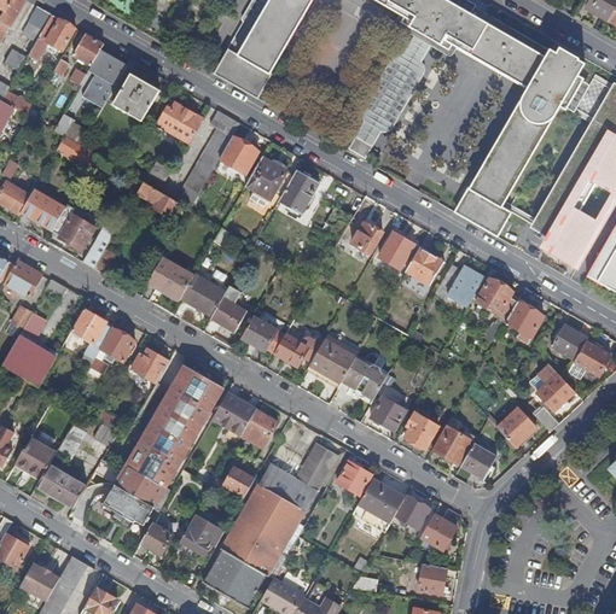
[(0,6),(4,9),(0,15),(0,40),(24,0),(0,0),(0,6)]
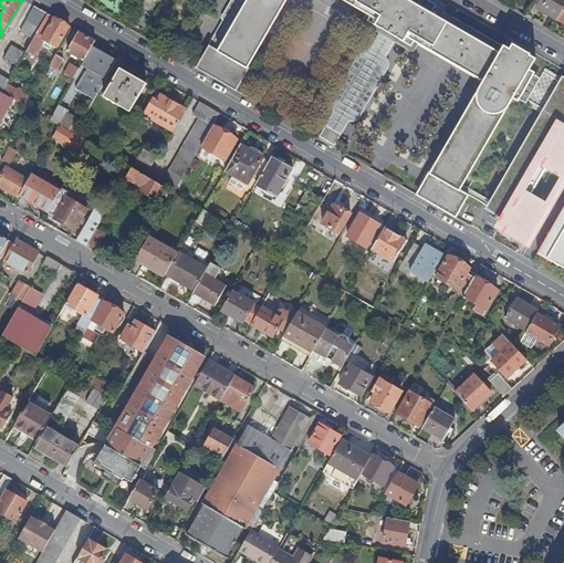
[(246,0),(238,12),(233,9),(231,9),(229,11),(229,13),(230,16),(231,17),(235,19),(217,49),(208,44),(195,66),(236,90),(248,66),(247,65),(284,0),(344,0),(369,14),(366,20),(386,31),(373,55),(366,52),(365,52),(364,53),(363,54),(363,56),(364,58),(369,60),(344,104),(337,101),(335,102),(335,103),(334,104),(335,105),(341,110),(331,127),(325,124),(319,135),(333,143),(338,132),(334,128),(344,112),(351,115),(353,114),(354,113),(354,111),(353,108),(347,105),(373,62),(379,65),(380,65),(383,64),(383,62),(383,61),(376,56),(390,33),(410,44),(414,40),(482,80),(429,170),(428,170),(415,193),(455,216),(468,193),(459,188),(465,178),(512,96),(518,100),(533,72),(534,71),(532,70),(534,66),(531,64),(535,58),(529,54),(530,53),(511,43),(509,48),(502,44),(499,51),(429,10),(427,13),(404,0),(246,0)]
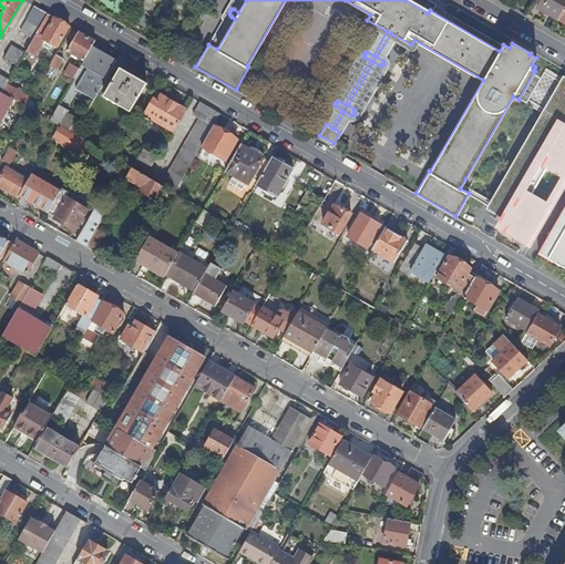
[(236,0),(232,9),(234,9),(238,12),(246,0),(236,0)]
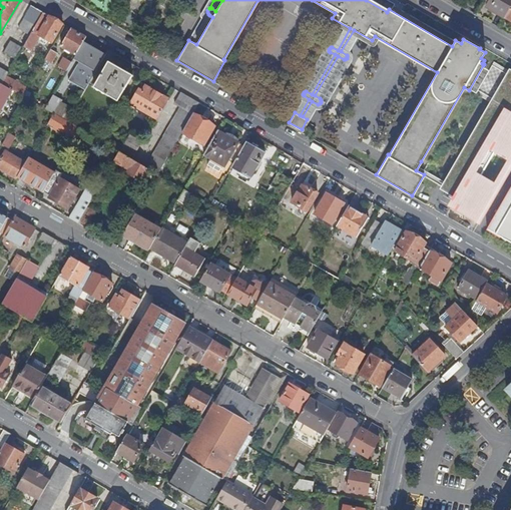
[(504,17),(510,2),(510,0),(492,0),(488,7),(504,17)]
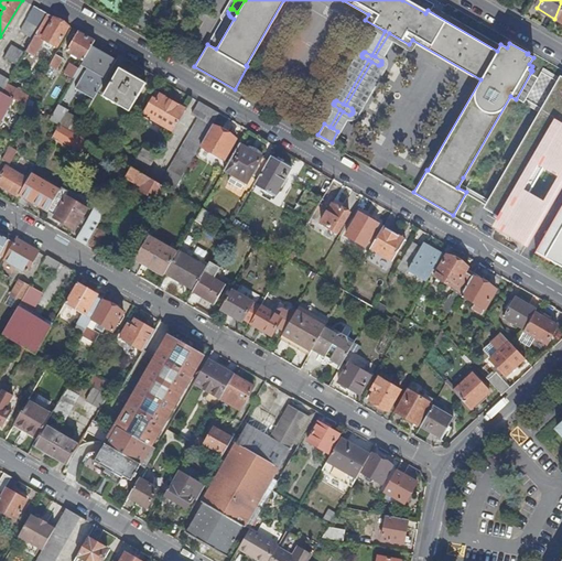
[(34,4),(20,29),(33,35),(47,11),(34,4)]
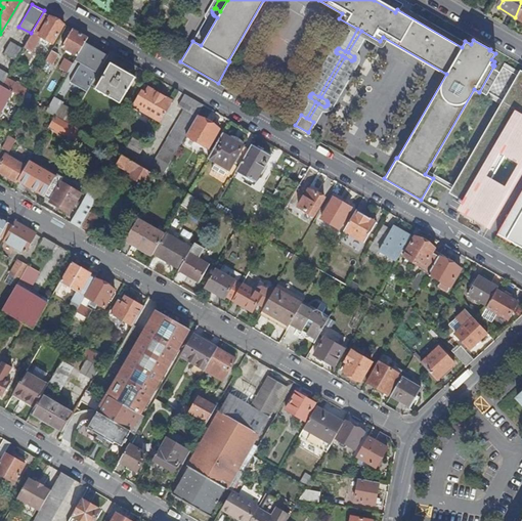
[(63,23),(44,10),(31,33),(24,45),(32,50),(40,35),(52,42),(63,23)]
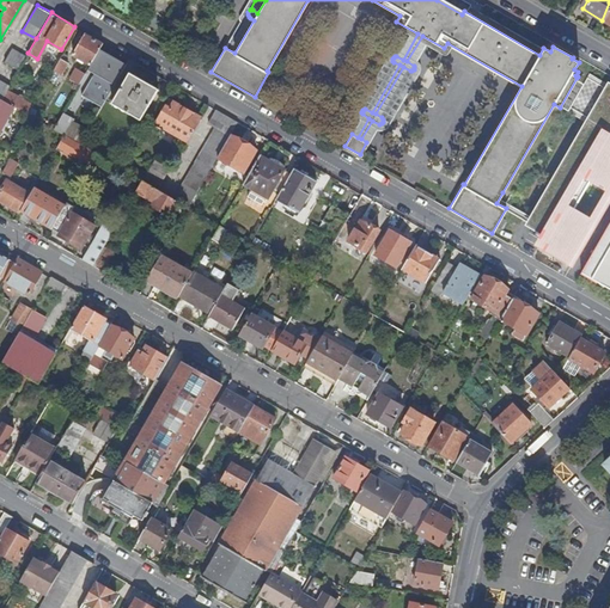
[(91,63),(101,48),(103,42),(85,32),(73,53),(91,63)]
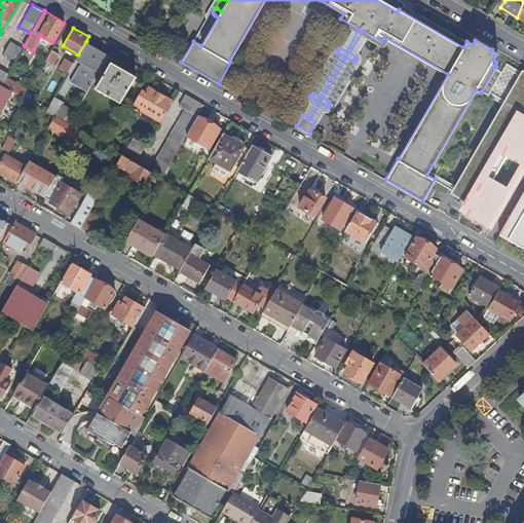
[(5,49),(17,57),(23,47),(10,40),(5,49)]
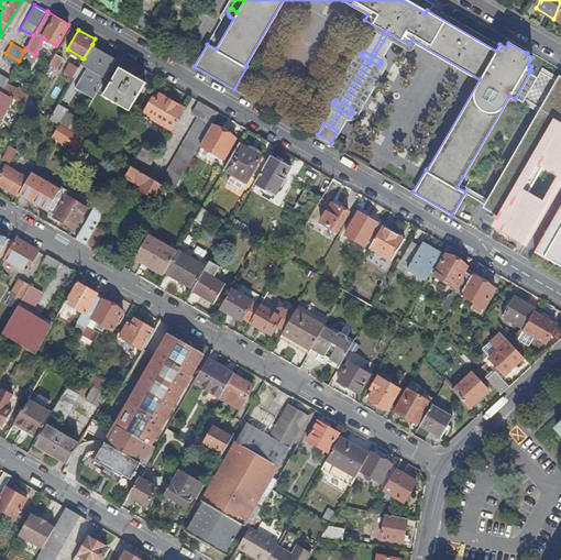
[(116,57),(92,44),(84,58),(81,63),(87,66),(75,86),(94,96),(116,57)]
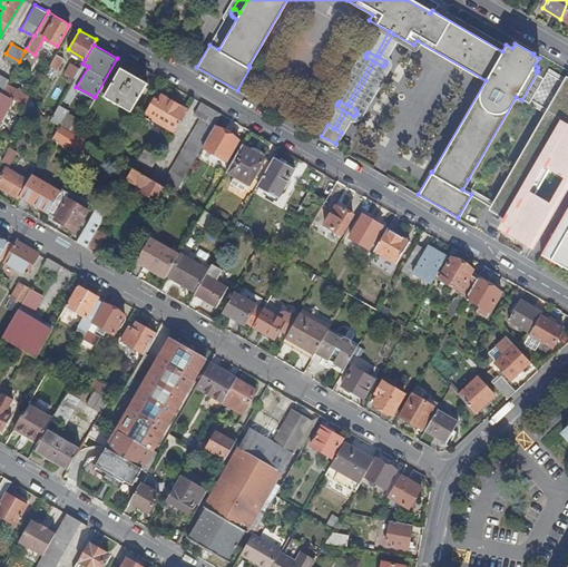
[(18,64),(19,61),(6,54),(5,56),(18,64)]
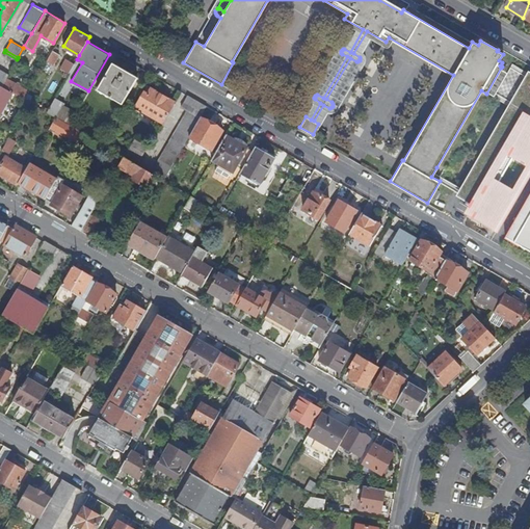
[(58,54),(51,51),(47,59),(53,63),(58,54)]
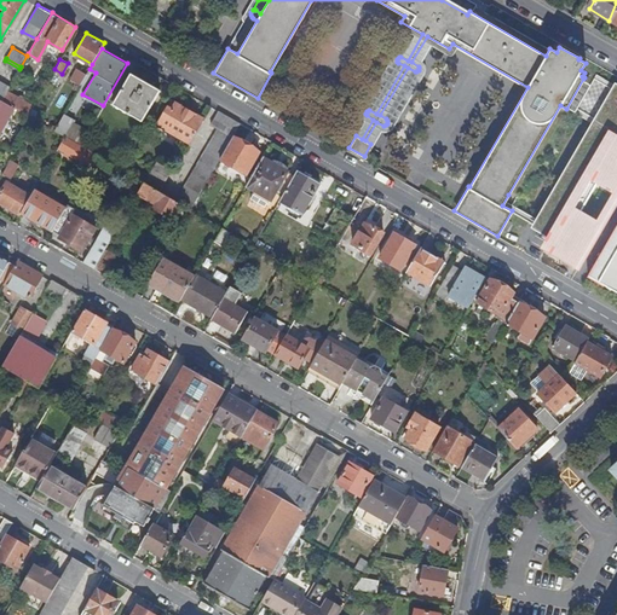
[(397,62),(396,62),(368,109),(369,110),(376,114),(404,65),(398,63),(397,62)]
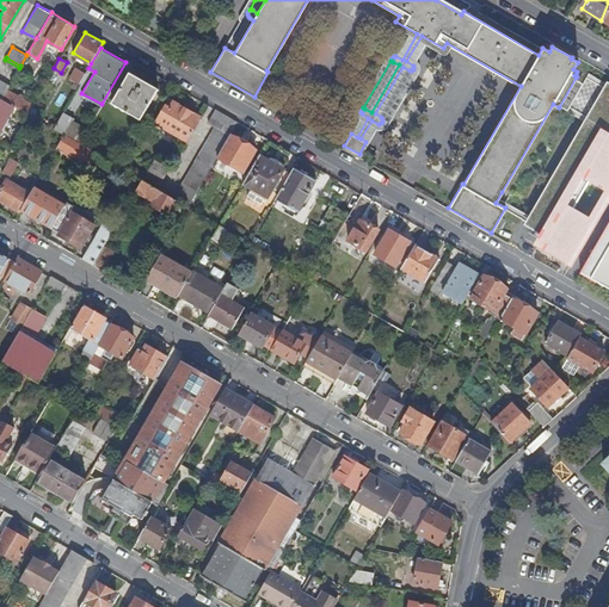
[(71,78),(80,82),(86,72),(77,66),(71,78)]
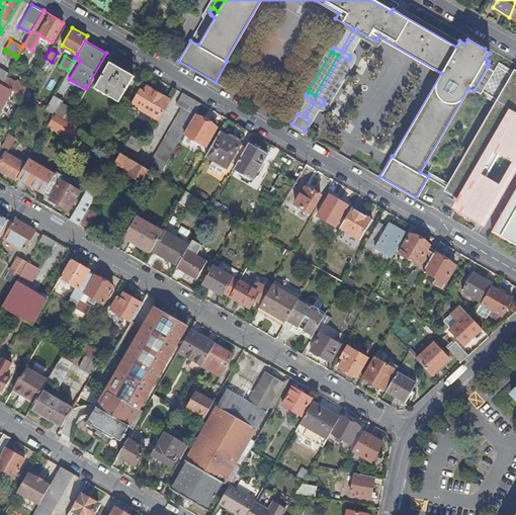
[(323,99),(324,101),(325,100),(348,62),(347,60),(341,57),(318,96),(323,99)]
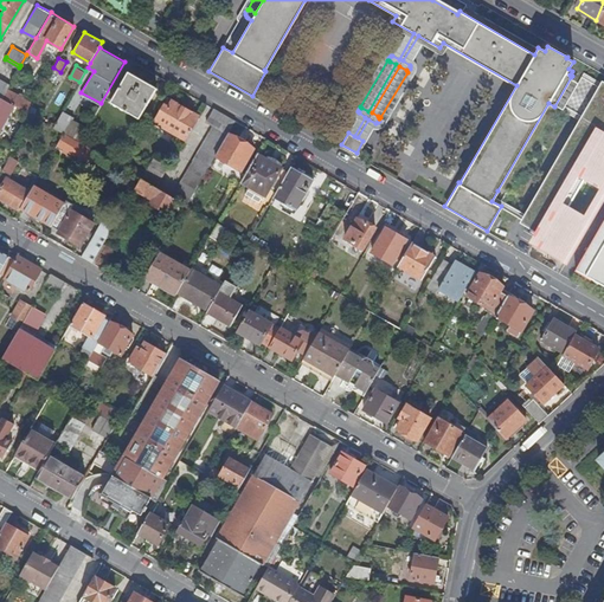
[(114,96),(111,95),(108,101),(139,118),(156,88),(128,71),(114,96)]
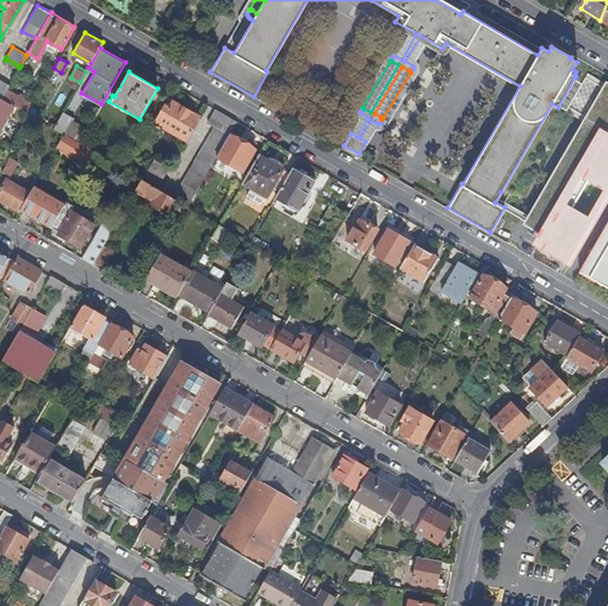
[(607,86),(587,74),(571,101),(590,112),(534,211),(533,211),(554,223),(548,233),(540,248),(570,264),(596,219),(574,206),(589,180),(607,191),(607,86)]
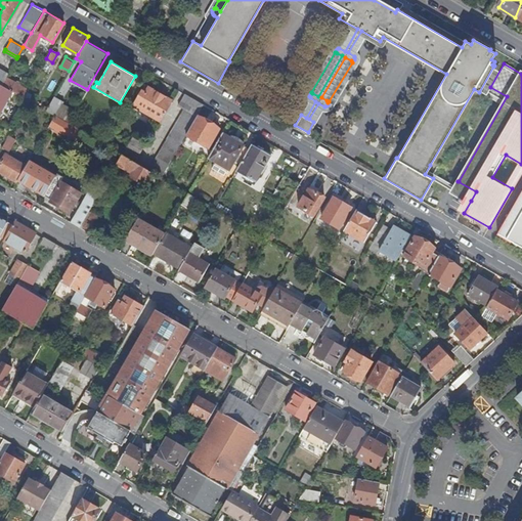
[(0,82),(2,84),(6,77),(8,72),(0,67),(0,82)]
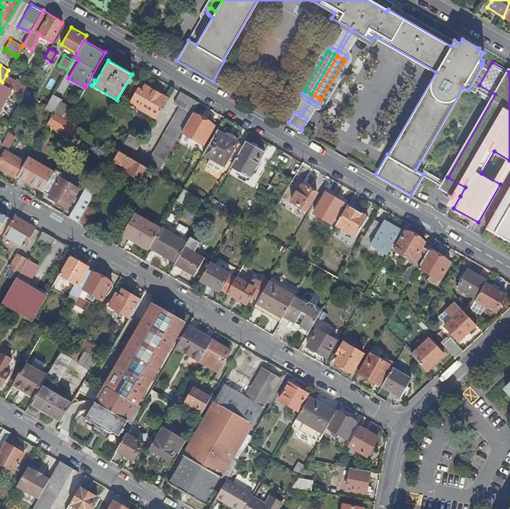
[(6,75),(2,82),(8,85),(23,94),(27,87),(6,75)]
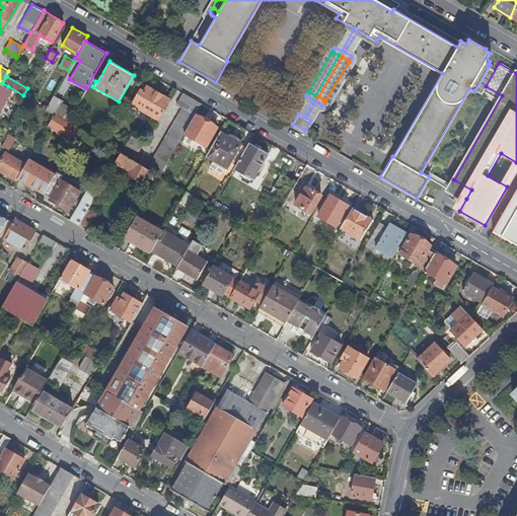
[(2,83),(0,81),(0,100),(8,86),(2,83)]
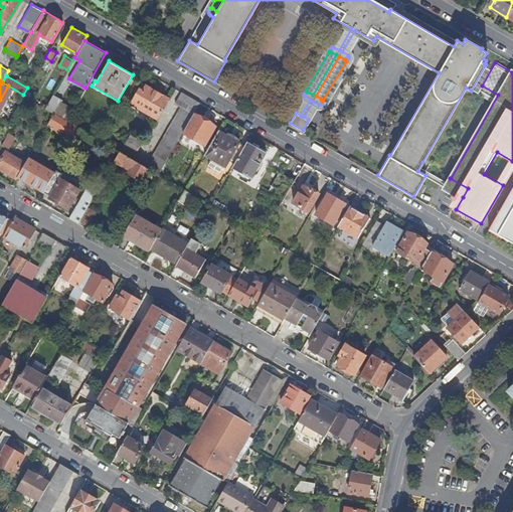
[(153,89),(146,84),(142,91),(139,89),(131,103),(157,118),(168,98),(161,94),(161,92),(155,89),(153,89)]
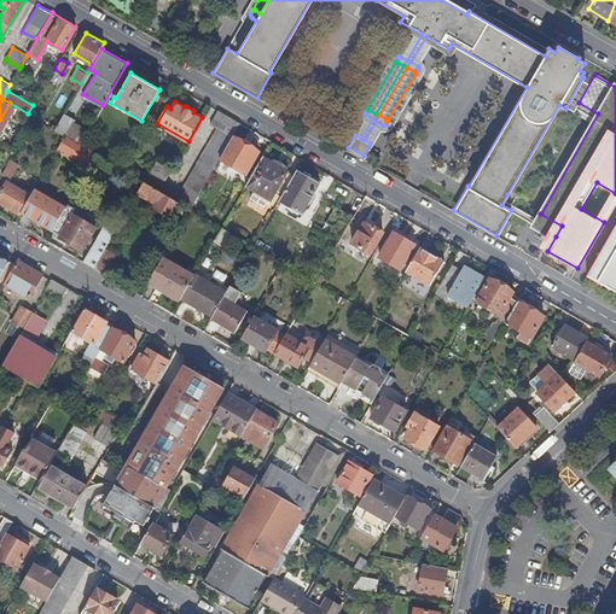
[(219,157),(232,134),(239,122),(218,109),(210,122),(218,127),(176,199),(179,200),(190,208),(219,157)]
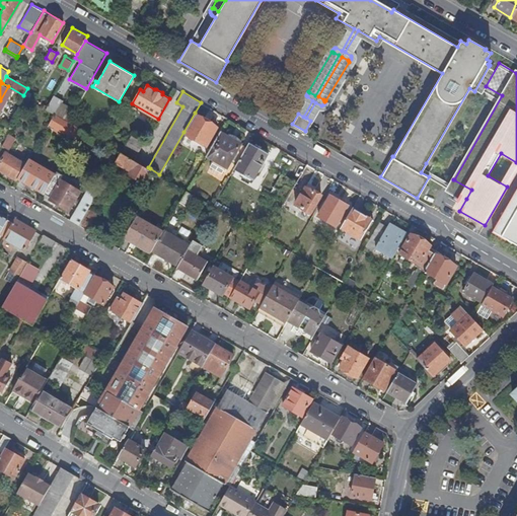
[(55,114),(67,121),(73,111),(61,103),(63,99),(54,94),(46,108),(55,114)]
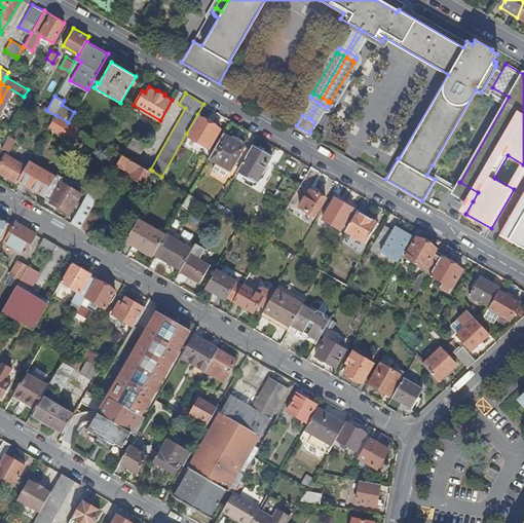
[(220,127),(197,114),(186,134),(209,147),(220,127)]
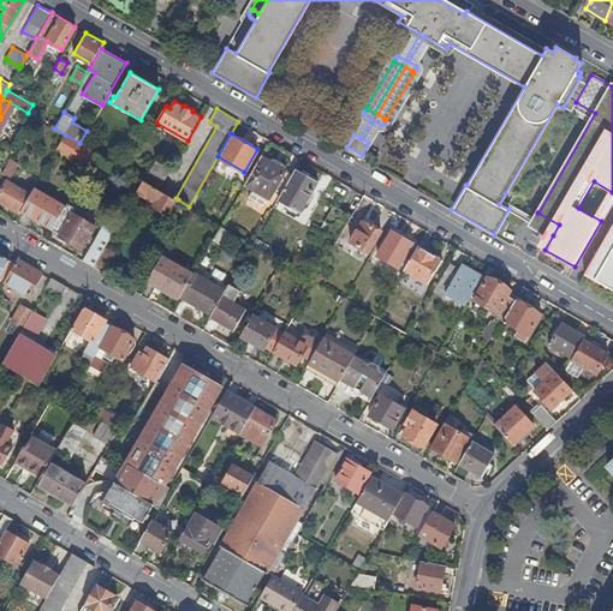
[(96,153),(79,143),(65,135),(59,144),(65,148),(71,151),(90,162),(96,153)]
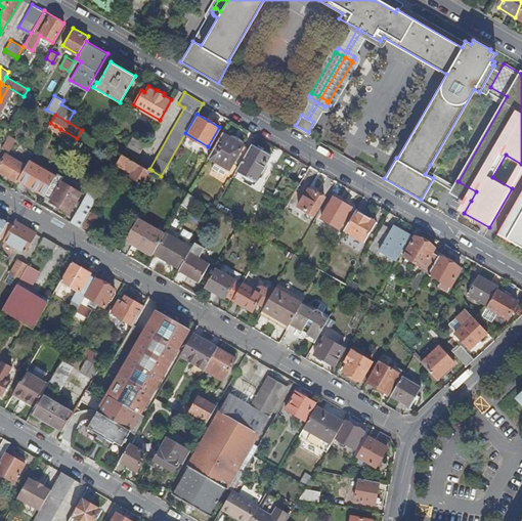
[(243,144),(243,143),(222,132),(208,156),(216,161),(227,167),(229,168),(233,161),(238,165),(249,147),(243,144)]
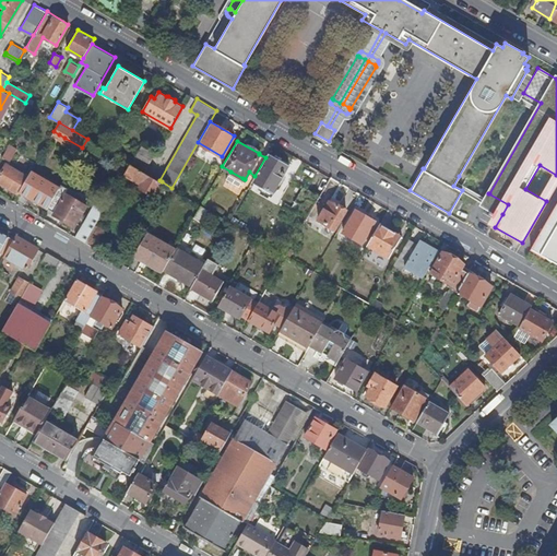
[(16,148),(9,143),(1,155),(10,160),(16,148)]
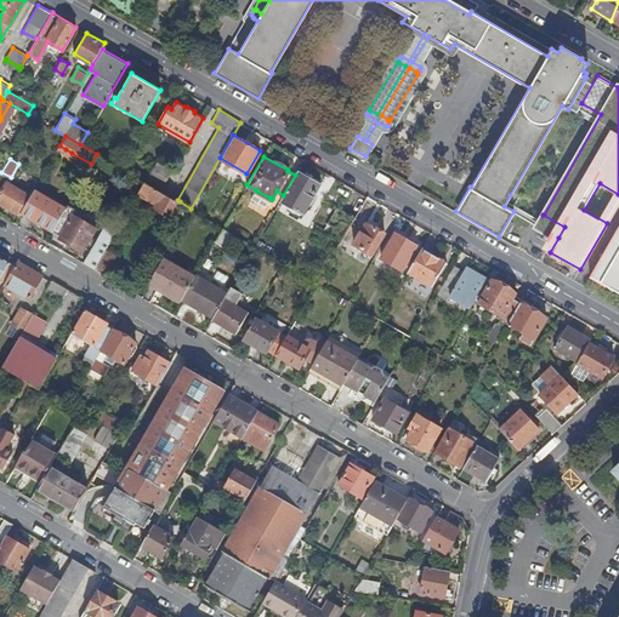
[(134,175),(145,182),(159,189),(171,167),(159,160),(155,160),(147,175),(137,170),(134,175)]
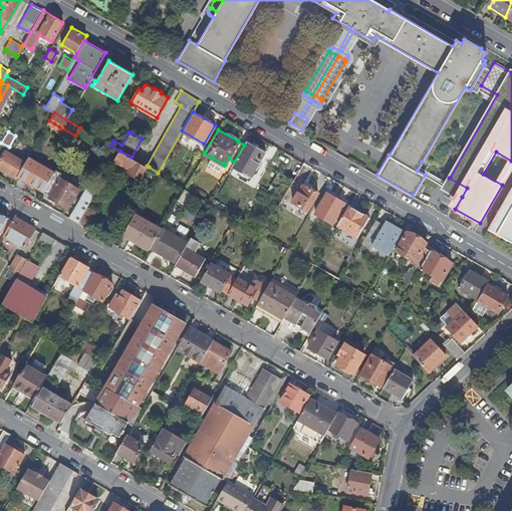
[(234,162),(232,166),(247,175),(254,164),(257,166),(265,151),(246,140),(244,145),(234,162)]
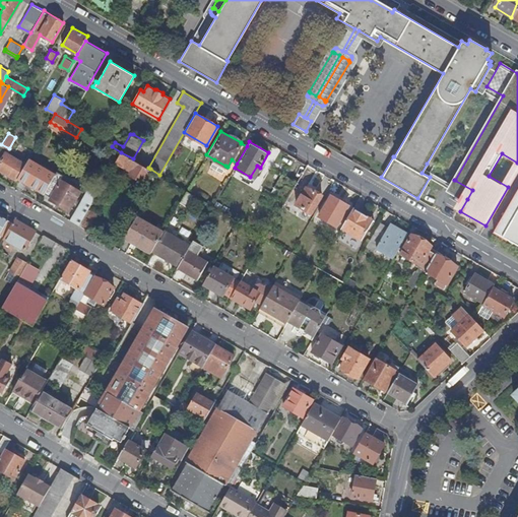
[(0,169),(16,179),(25,163),(5,151),(0,160),(0,169)]
